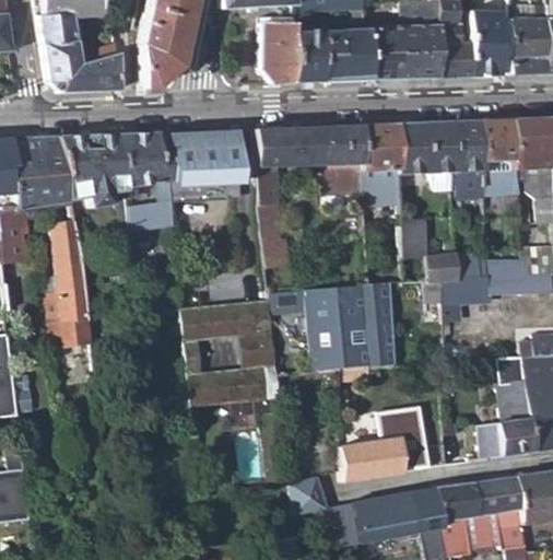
[(66,0),(42,0),(43,14),(39,15),(48,83),(59,94),(118,91),(117,55),(80,63),(79,56),(84,56),(83,42),(77,43),(74,19),(67,18),(66,0)]
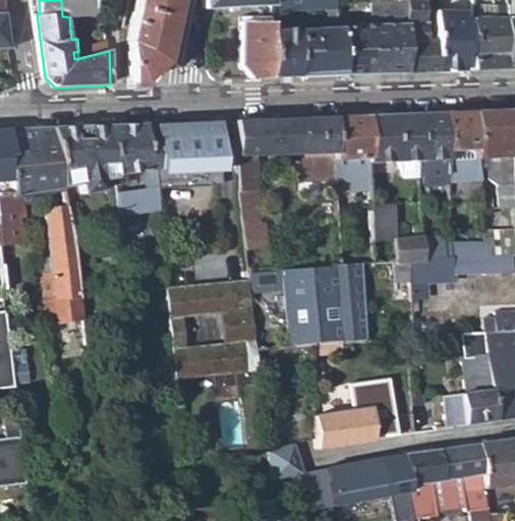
[(61,0),(62,16),(69,17),(97,14),(96,0),(61,0)]
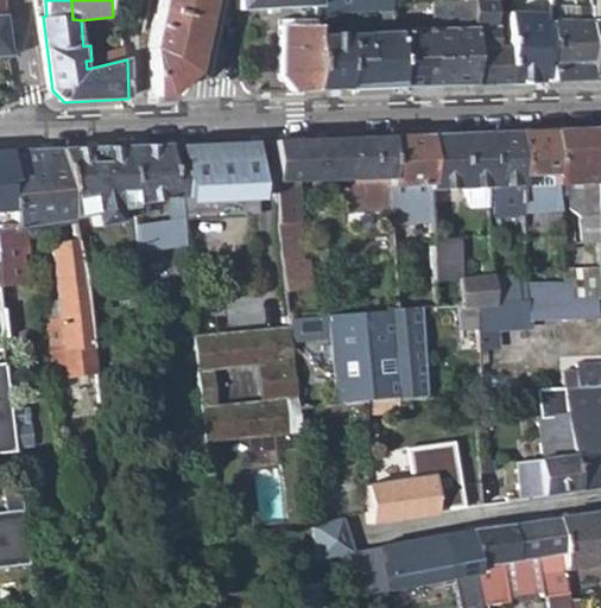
[(162,0),(150,49),(152,97),(166,96),(195,73),(210,0),(162,0)]
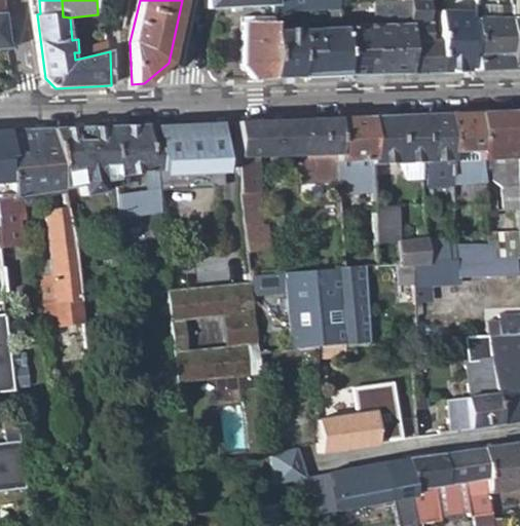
[(379,0),(379,26),(345,26),(345,29),(343,75),(408,73),(410,0),(379,0)]
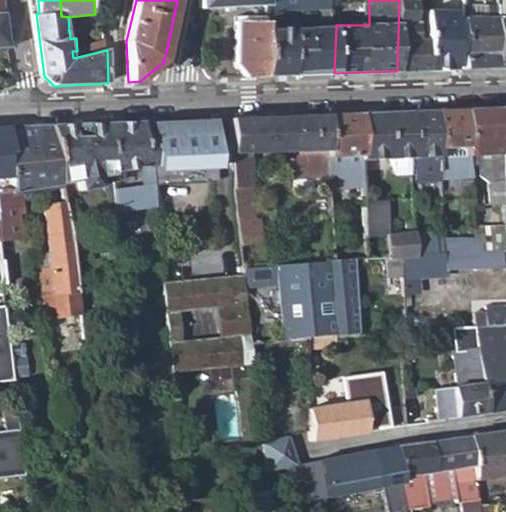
[(417,0),(399,0),(397,71),(428,70),(429,34),(420,34),(418,24),(417,23),(417,0)]
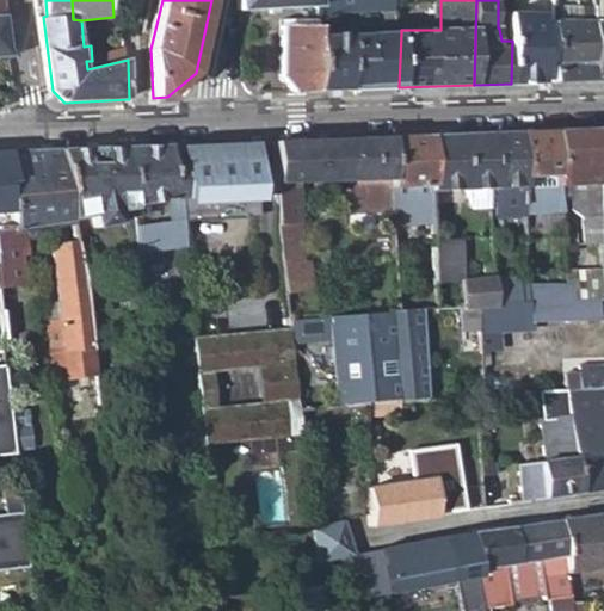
[(596,5),(556,5),(556,20),(596,20),(596,5)]
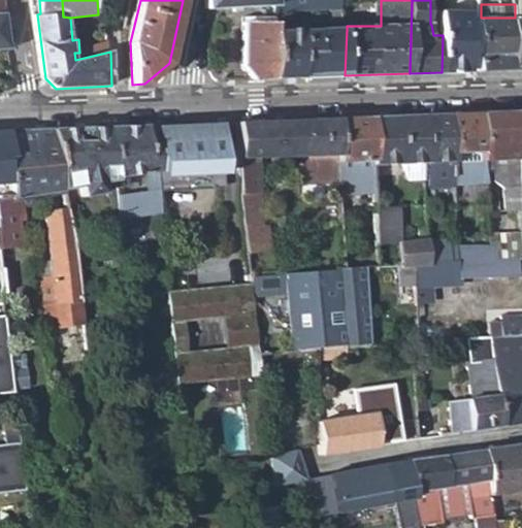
[(348,6),(274,8),(274,11),(294,10),(294,15),(303,14),(302,10),(336,9),(347,9),(348,6)]
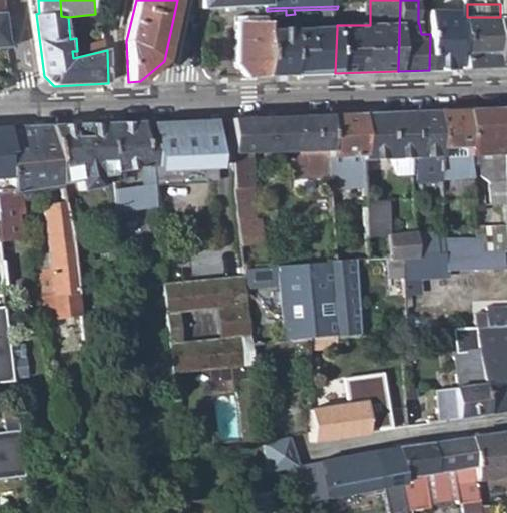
[(337,9),(327,9),(326,24),(337,25),(337,9)]
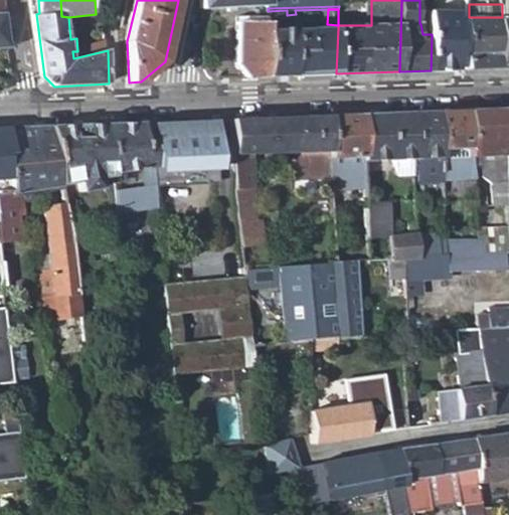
[(458,11),(432,12),(432,34),(431,70),(459,69),(458,11)]
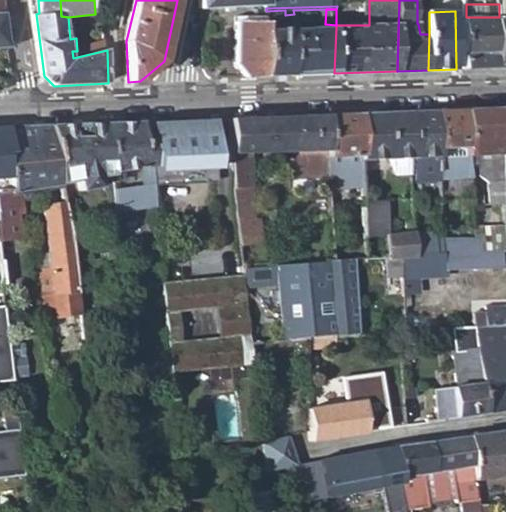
[(266,15),(239,15),(238,63),(246,76),(264,76),(266,30),(266,15)]
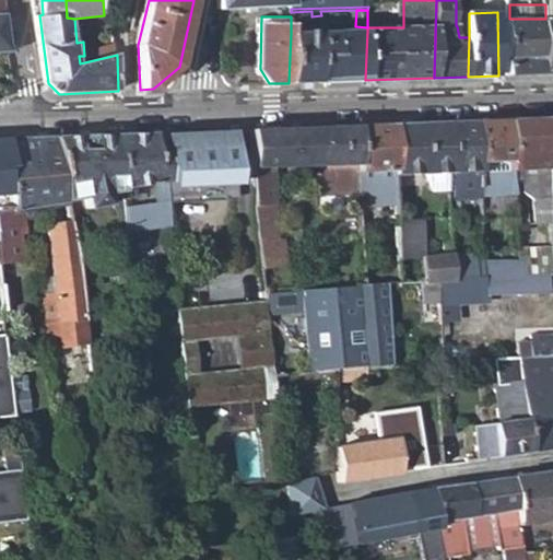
[(0,19),(0,55),(11,56),(7,19),(0,19)]
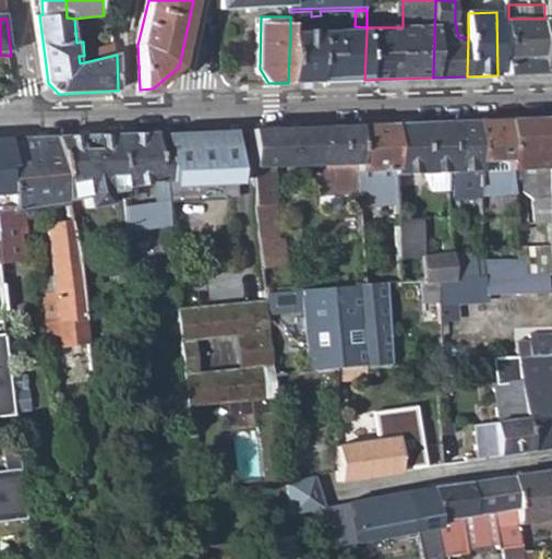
[(544,19),(508,19),(508,74),(547,73),(544,19)]
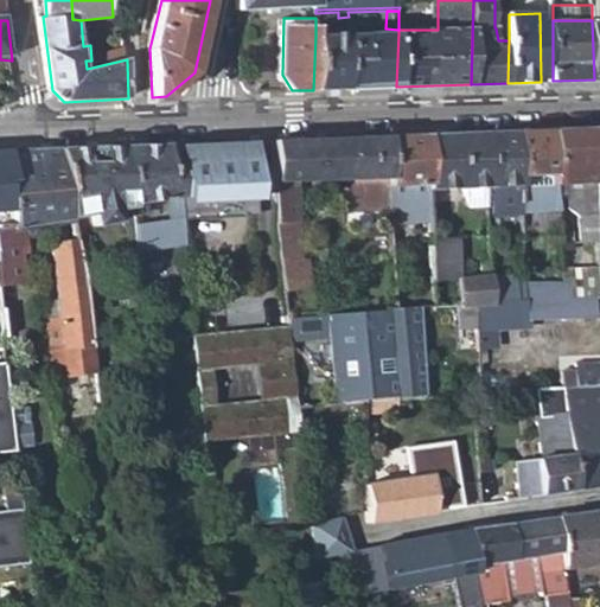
[(349,36),(316,36),(313,90),(396,87),(399,33),(349,36)]
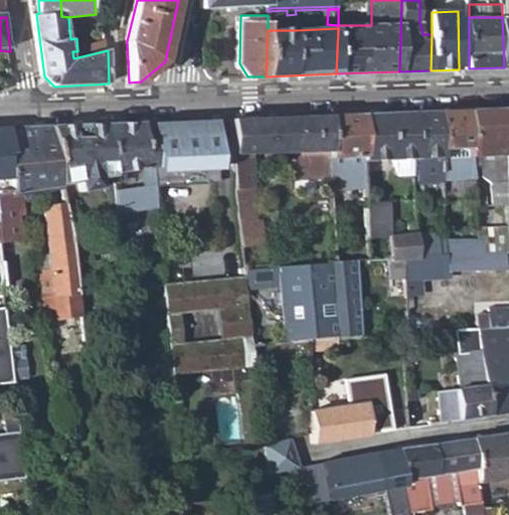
[(77,51),(72,51),(73,58),(108,50),(108,42),(77,51)]
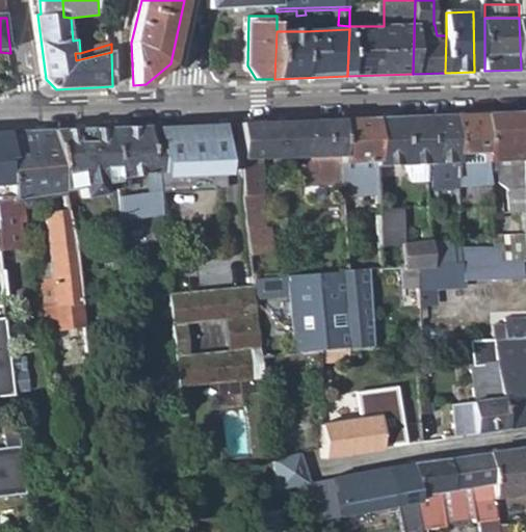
[(525,181),(522,111),(485,113),(488,161),(490,160),(498,160),(499,167),(501,178),(508,179),(510,204),(525,204),(525,181)]
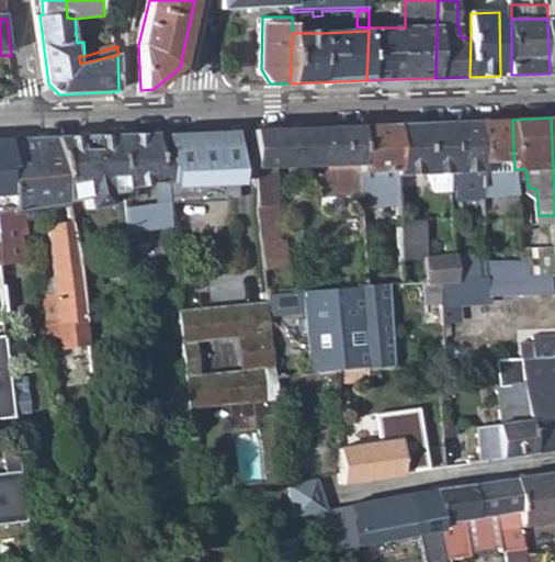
[(514,170),(512,120),(482,121),(486,197),(520,195),(519,186),(517,169),(514,170)]
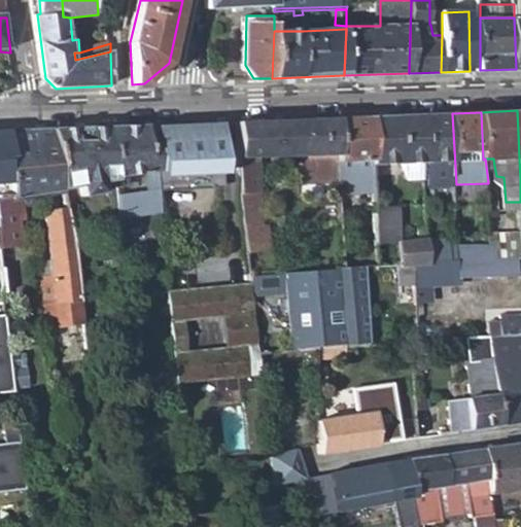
[(456,184),(452,113),(424,114),(427,161),(429,161),(430,184),(448,184),(456,184)]
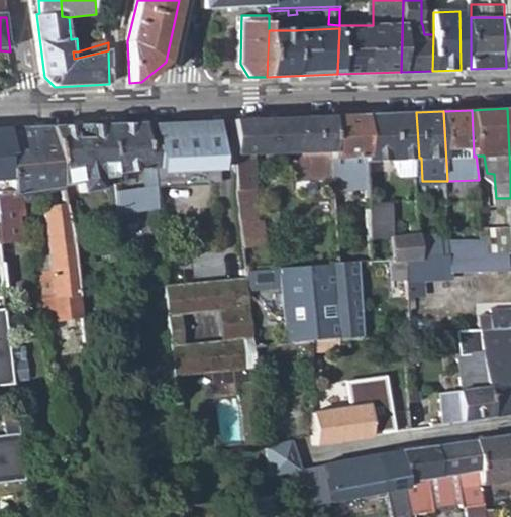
[(419,158),(416,112),(367,114),(371,182),(392,182),(392,168),(387,159),(419,158)]
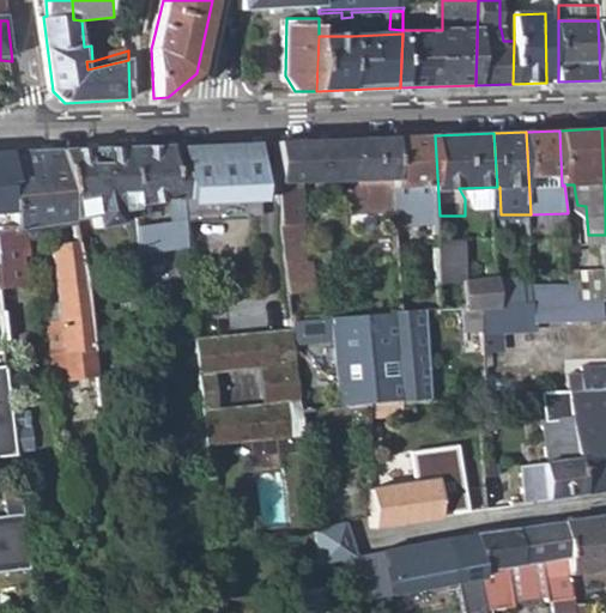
[(440,216),(435,135),(394,137),(398,210),(398,222),(438,224),(440,216)]
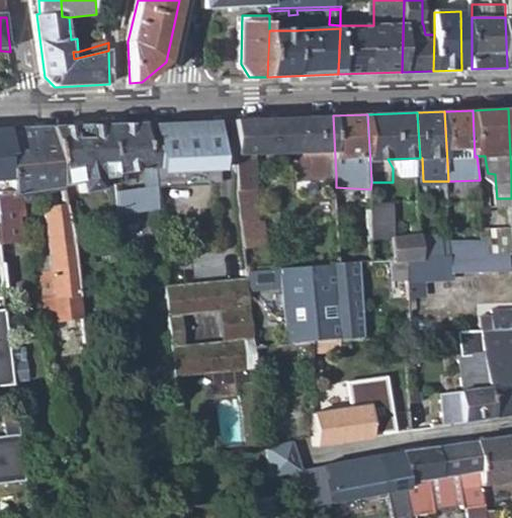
[(336,177),(333,115),(299,117),(301,153),(299,153),(301,179),(336,177)]
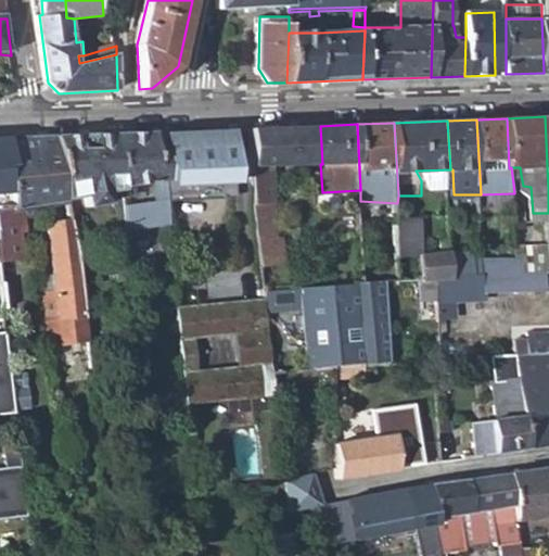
[(276,166),(320,164),(322,164),(320,126),(253,129),(255,184),(277,182),(276,166)]
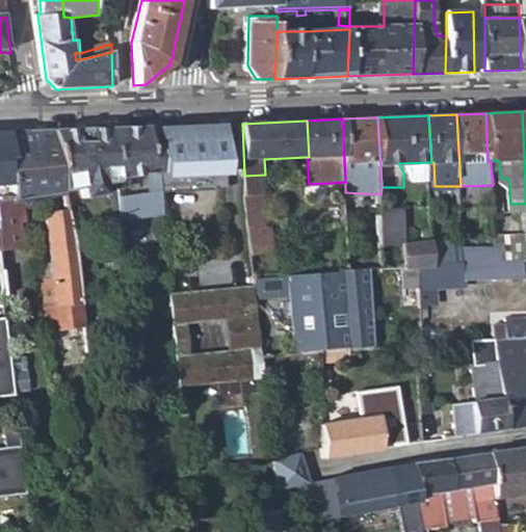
[(161,179),(228,176),(226,124),(156,128),(158,144),(161,179)]
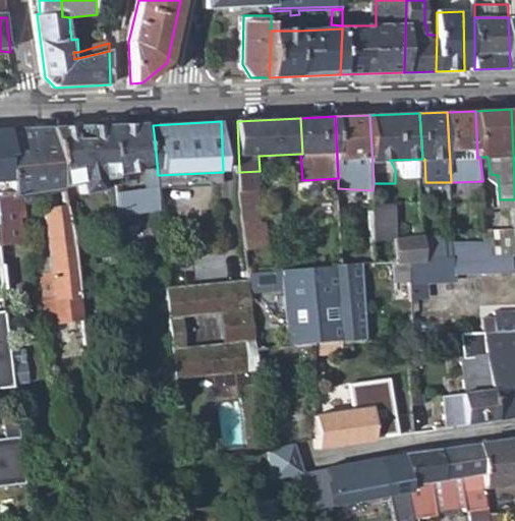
[(161,210),(158,175),(155,141),(147,141),(145,124),(107,125),(117,173),(145,170),(146,189),(119,192),(121,215),(161,210)]
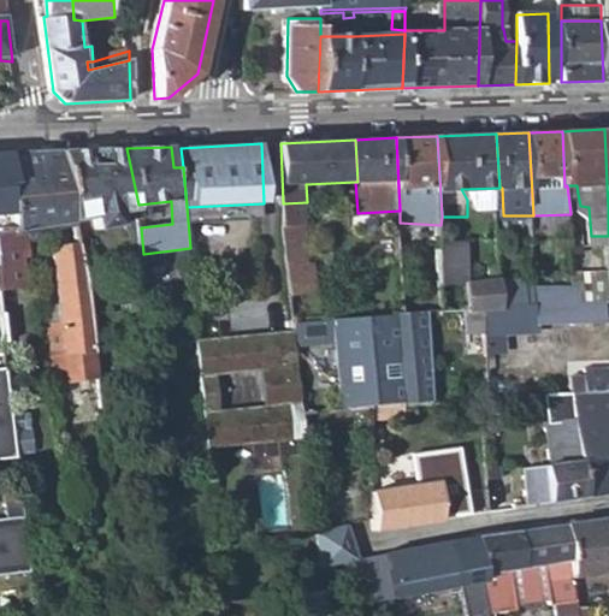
[(141,259),(143,254),(141,227),(139,205),(126,148),(64,150),(78,220),(83,240),(90,276),(101,273),(93,230),(88,218),(96,215),(99,227),(123,225),(120,212),(129,212),(131,260),(135,309),(146,308),(141,259)]
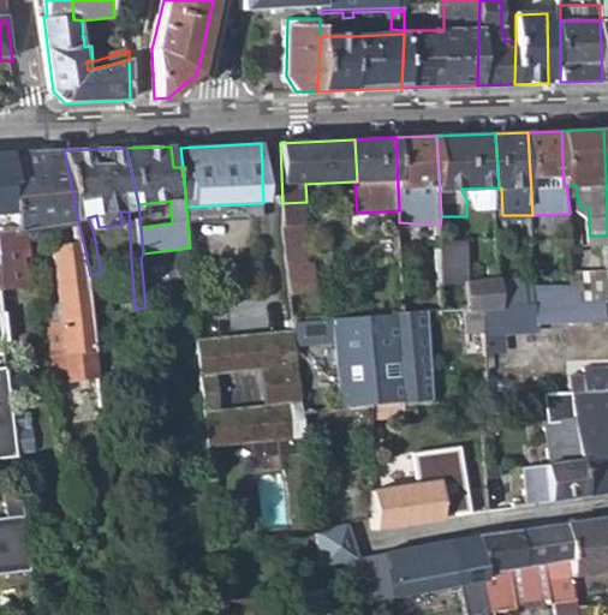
[(0,275),(1,287),(33,285),(29,255),(35,254),(33,238),(45,237),(43,226),(78,220),(64,150),(11,153),(16,183),(16,185),(10,186),(17,228),(0,231),(0,249),(0,254),(3,263),(0,275)]
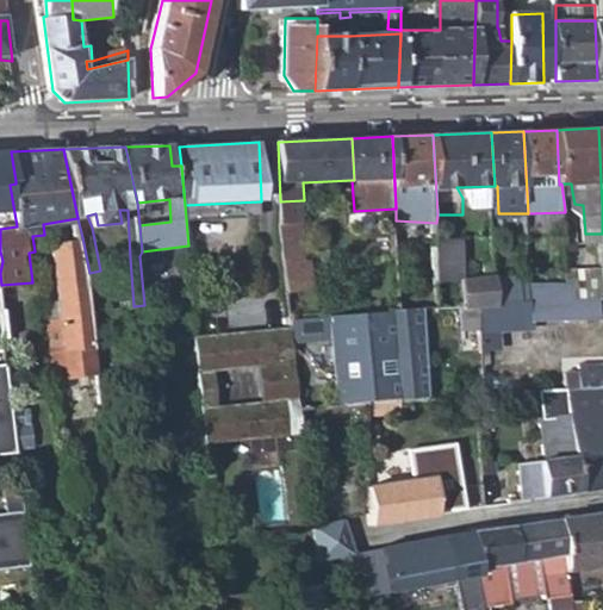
[(0,229),(17,226),(10,185),(16,184),(16,181),(11,151),(0,151),(0,229)]
